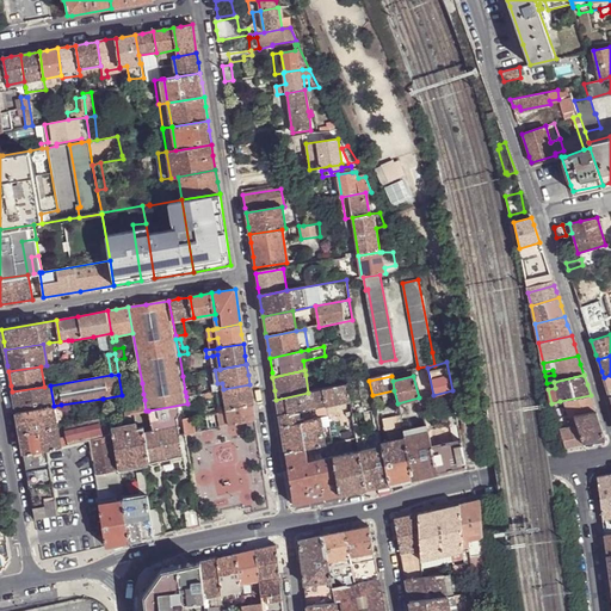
[(251,394),(250,384),(223,389),(227,409),(253,405),(251,394)]
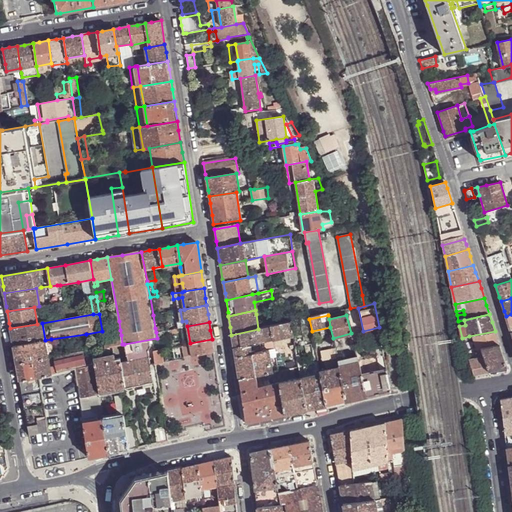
[(45,340),(42,323),(37,324),(10,328),(12,338),(13,345),(45,340)]
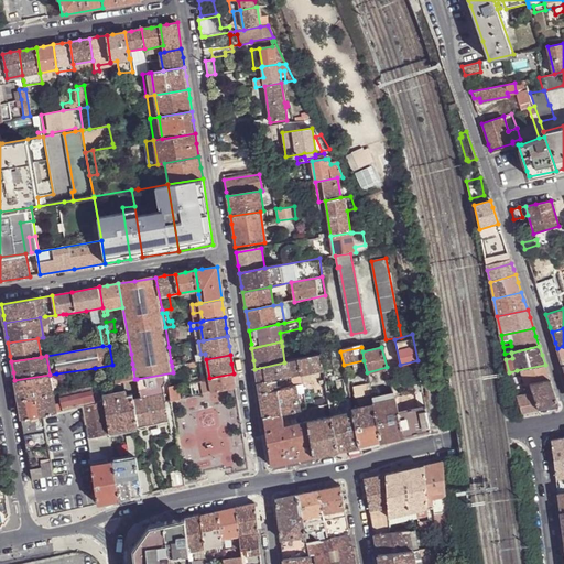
[(300,376),(322,370),(320,356),(297,360),(300,376)]
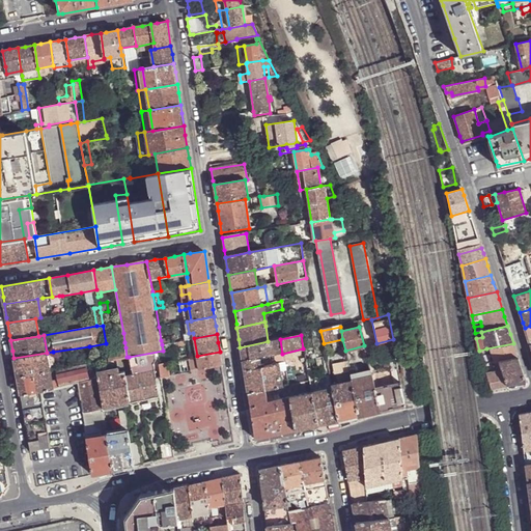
[(263,364),(260,365),(259,359),(282,354),(280,339),(268,341),(240,347),(246,384),(248,393),(266,390),(282,387),(278,364),(263,367),(263,364)]
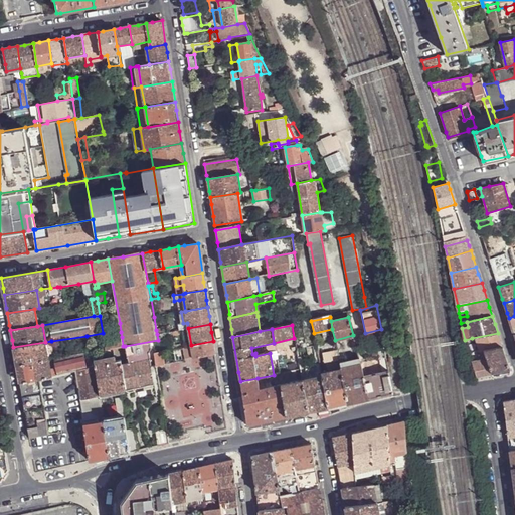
[(105,340),(103,333),(87,336),(88,338),(98,337),(100,347),(90,349),(90,352),(93,352),(102,350),(106,349),(105,340)]
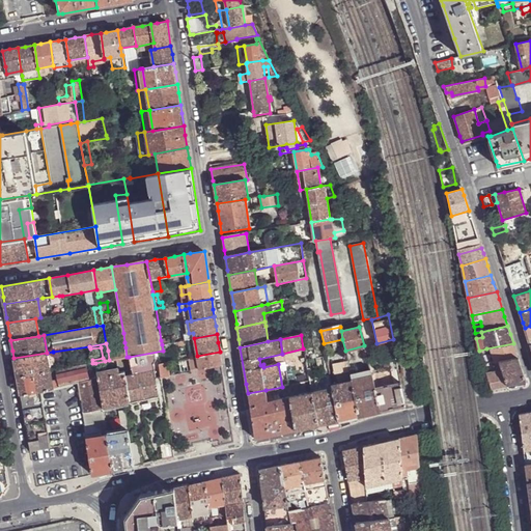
[(516,352),(513,343),(486,348),(487,355),(493,354),(496,363),(500,362),(519,358),(516,352)]
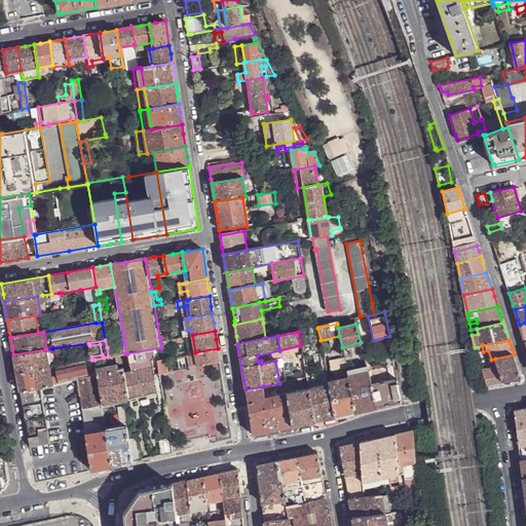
[(124,344),(107,347),(108,357),(115,355),(125,353),(124,344)]
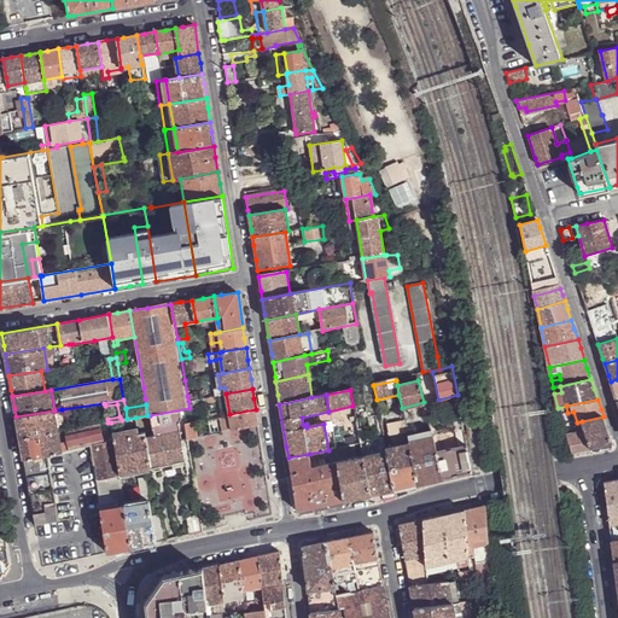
[(191,408),(190,408),(150,415),(153,437),(145,438),(150,468),(151,467),(151,468),(153,470),(161,468),(162,466),(162,465),(172,464),(172,465),(174,466),(182,464),(184,461),(182,460),(185,460),(182,447),(178,424),(181,419),(181,414),(191,412),(191,408)]
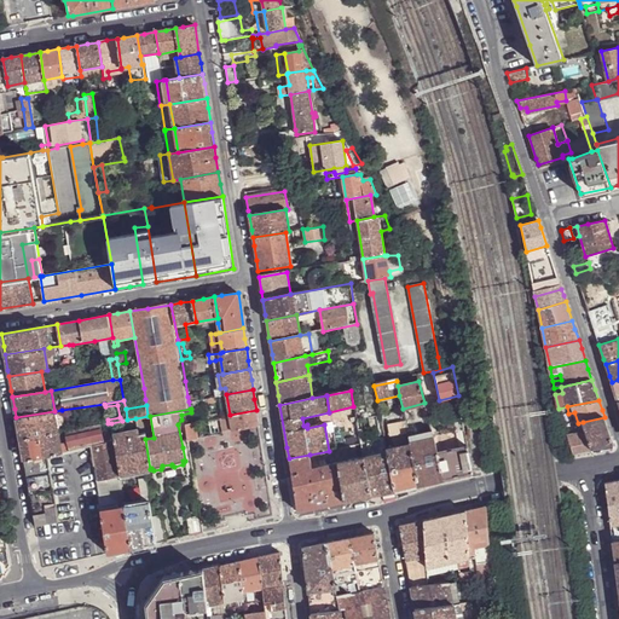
[(65,431),(62,410),(55,411),(58,432),(65,431)]
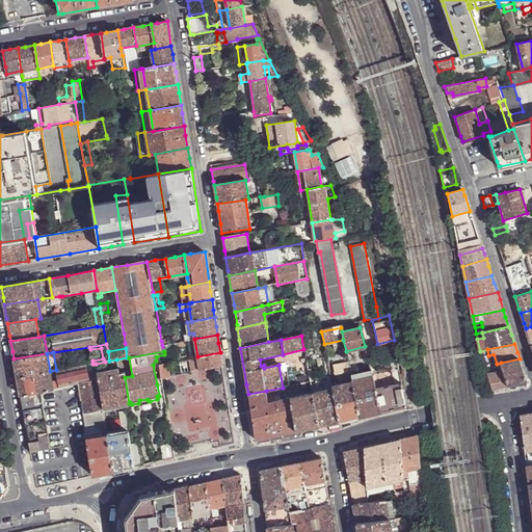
[(221,358),(220,352),(197,356),(190,358),(192,371),(222,366),(221,358)]
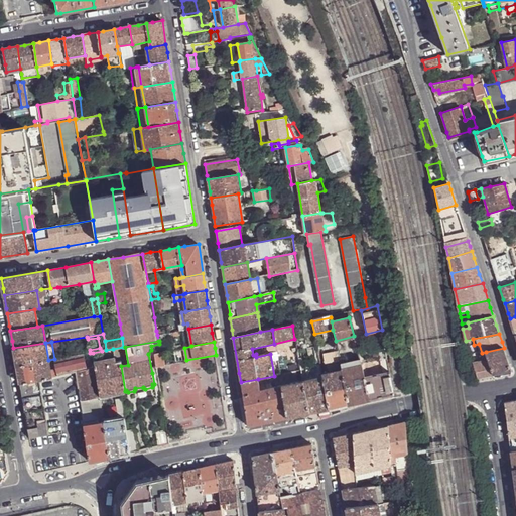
[(48,360),(45,343),(13,348),(15,357),(16,366),(48,360)]
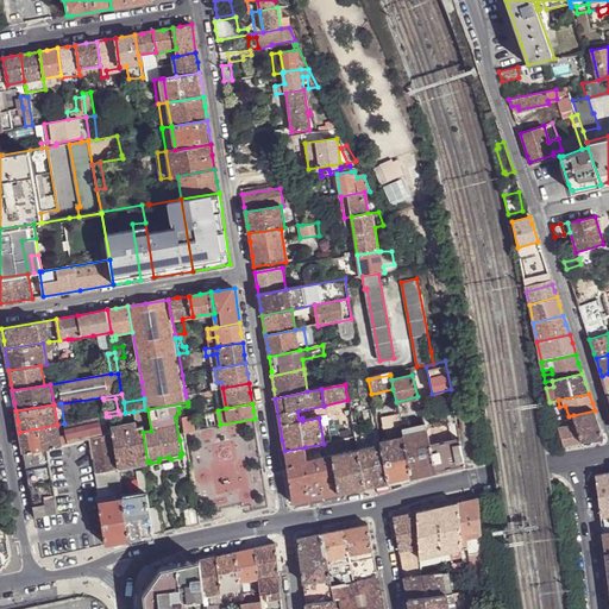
[(394,429),(401,428),(399,419),(397,409),(390,410),(394,429)]
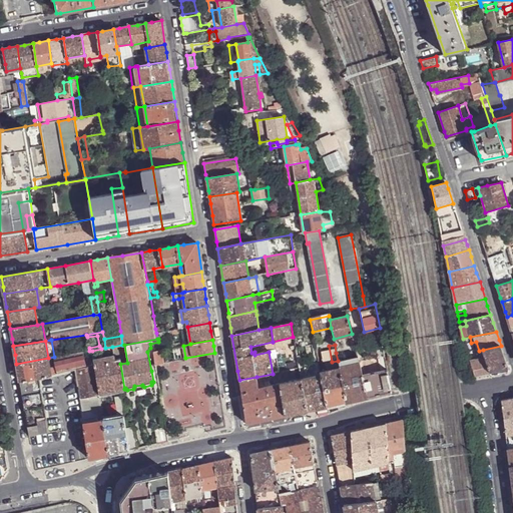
[(504,356),(501,346),(483,350),(485,358),(491,373),(499,372),(509,370),(504,356)]
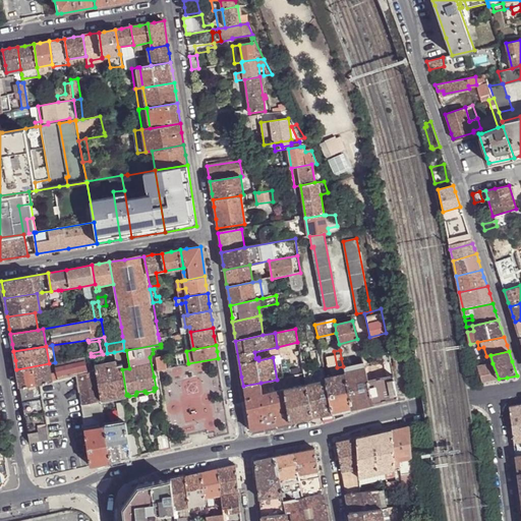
[(364,368),(347,372),(346,368),(349,367),(349,364),(362,361),(360,354),(341,358),(343,366),(344,374),(351,409),(363,406),(372,404),(367,381),(364,368)]
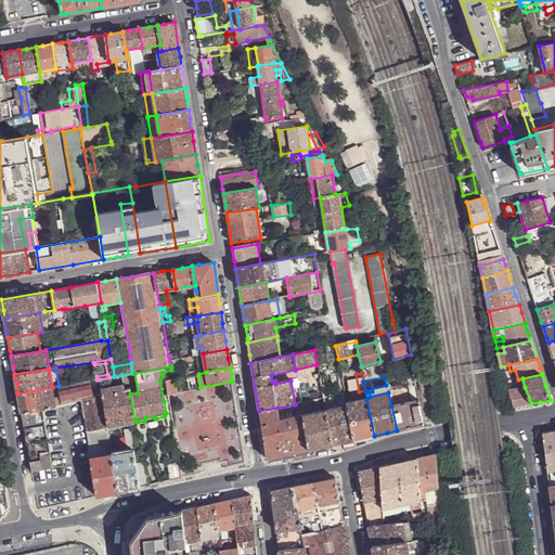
[(168,395),(177,392),(175,378),(165,381),(167,392),(167,395),(168,395)]
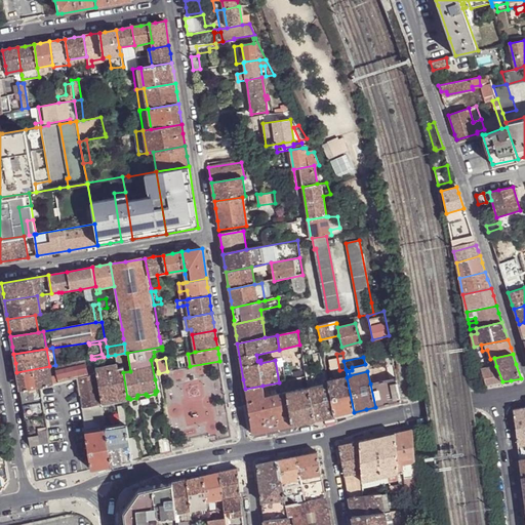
[(496,366),(494,358),(490,359),(479,361),(481,369),(496,366)]
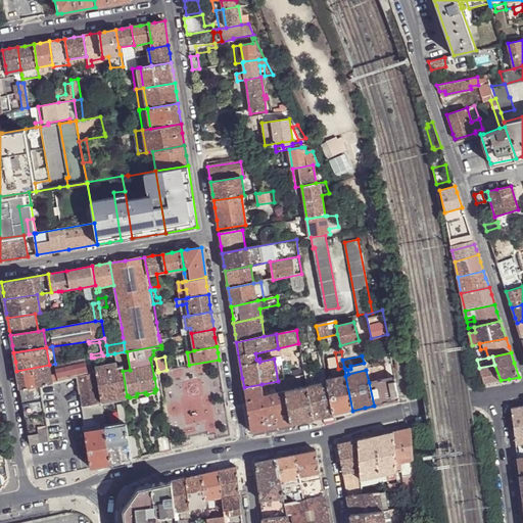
[(52,381),(77,376),(88,374),(96,372),(95,366),(94,358),(91,358),(85,359),(55,364),(49,365),(52,381)]
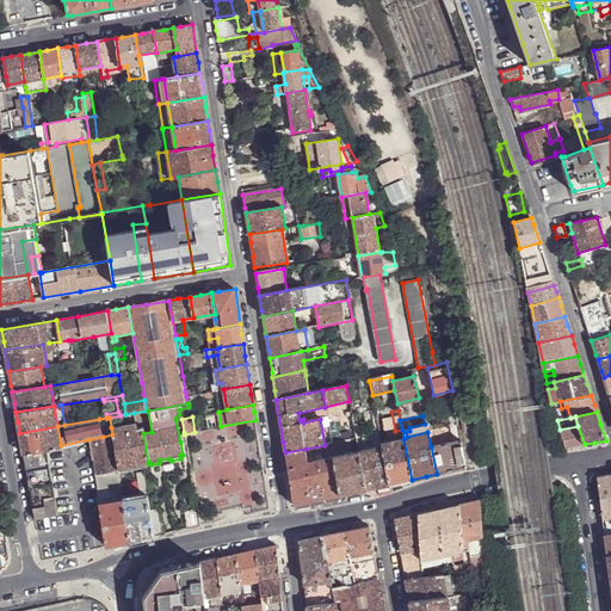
[(118,469),(148,463),(143,433),(142,427),(136,429),(135,424),(111,427),(112,434),(118,469)]
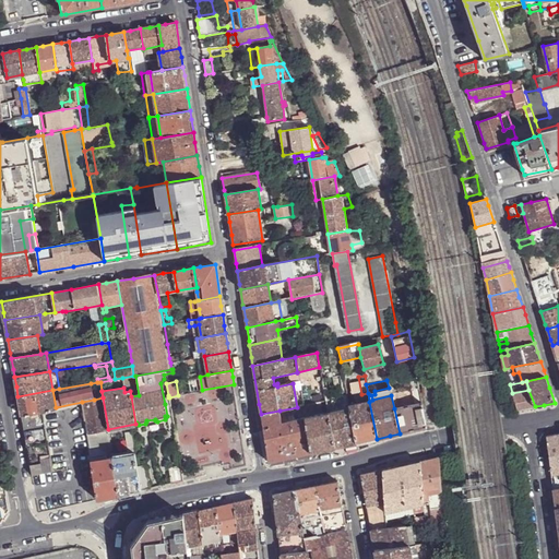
[(372,400),(391,395),(389,388),(375,391),(375,394),(371,395),(372,400)]
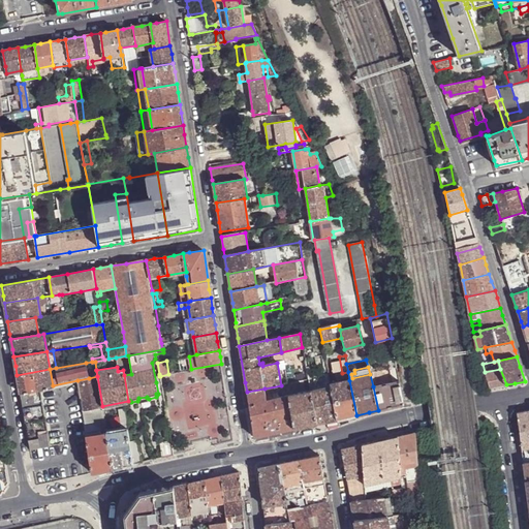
[(53,385),(50,369),(17,375),(19,386),(20,393),(40,389),(53,385)]
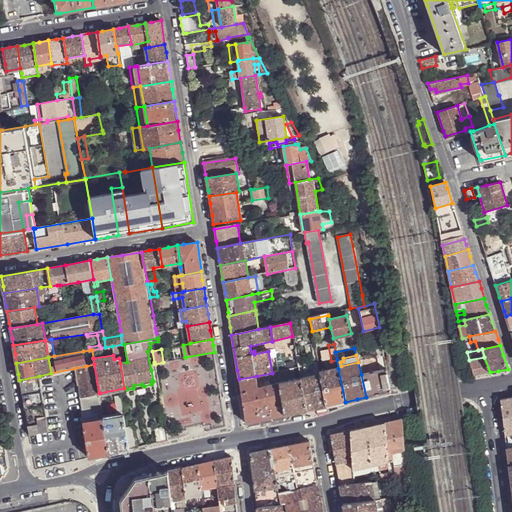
[(483,373),(490,372),(484,357),(469,360),(474,375),(483,373)]
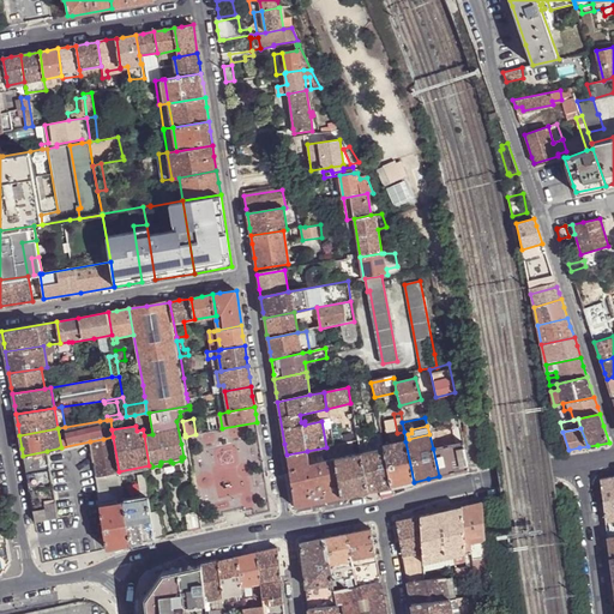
[(429,434),(433,449),(446,446),(443,432),(429,434)]
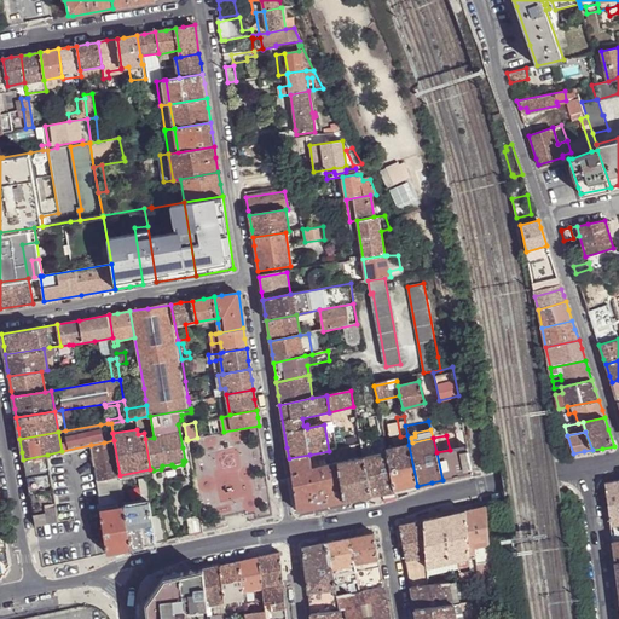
[(97,479),(120,475),(114,440),(104,443),(91,445),(96,475),(97,479)]
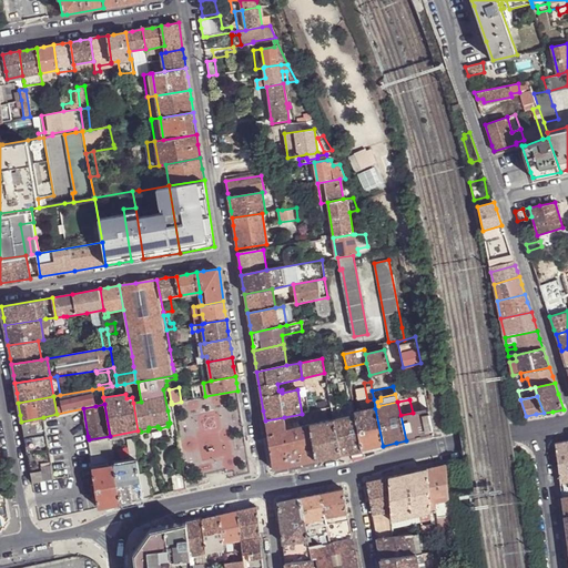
[(373,448),(383,446),(375,408),(362,411),(354,413),(355,416),(362,450),(373,448)]
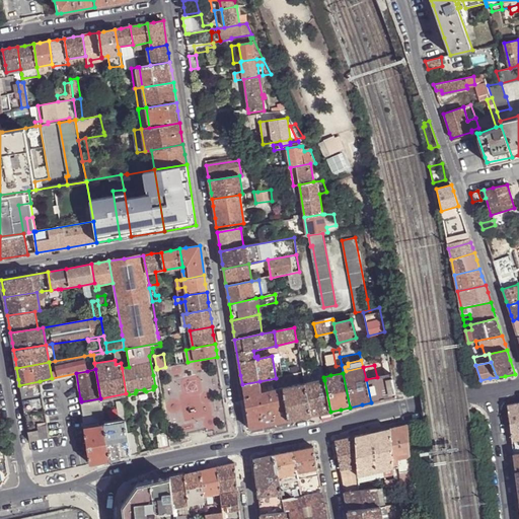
[(396,397),(392,374),(385,375),(377,377),(366,379),(371,402),(387,399),(396,397)]
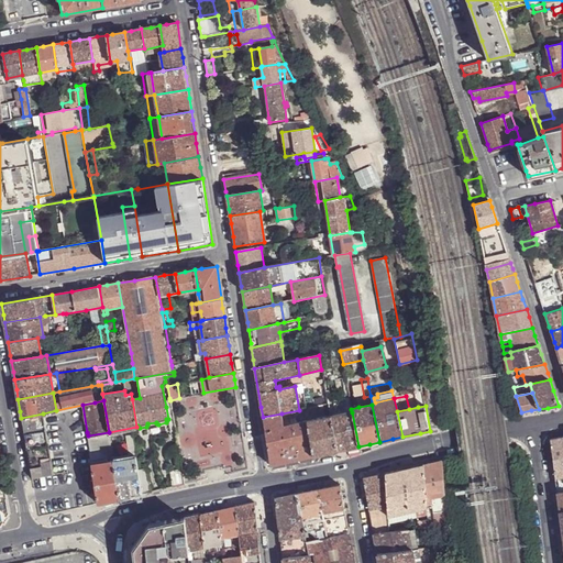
[(299,410),(282,414),(284,427),(297,423),(296,419),(307,418),(306,409),(306,408),(299,410)]
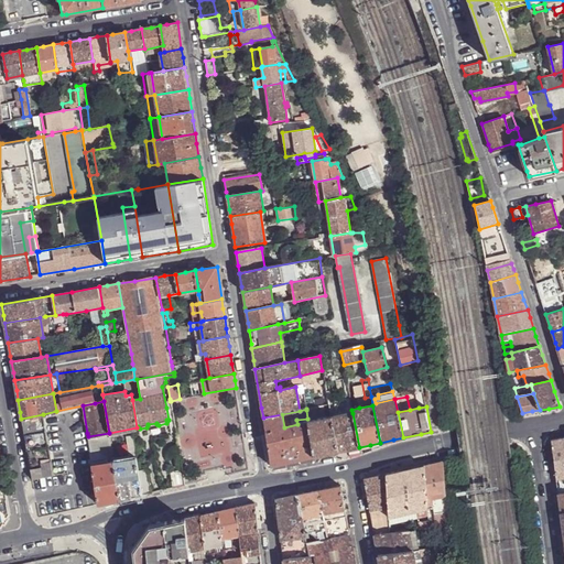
[(348,449),(359,447),(353,413),(331,418),(337,453),(348,449)]
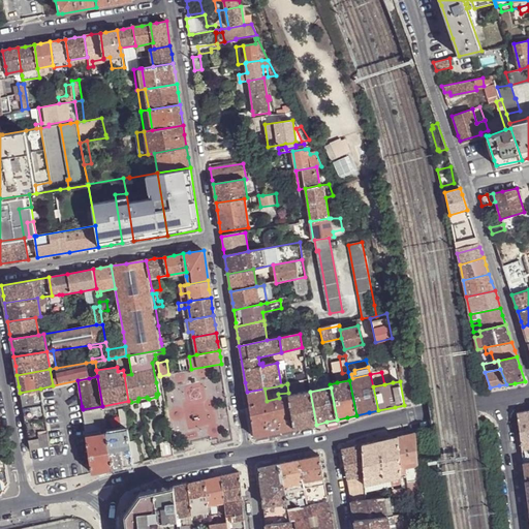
[(45,418),(40,389),(20,393),(21,400),(24,415),(25,422),(45,418)]
